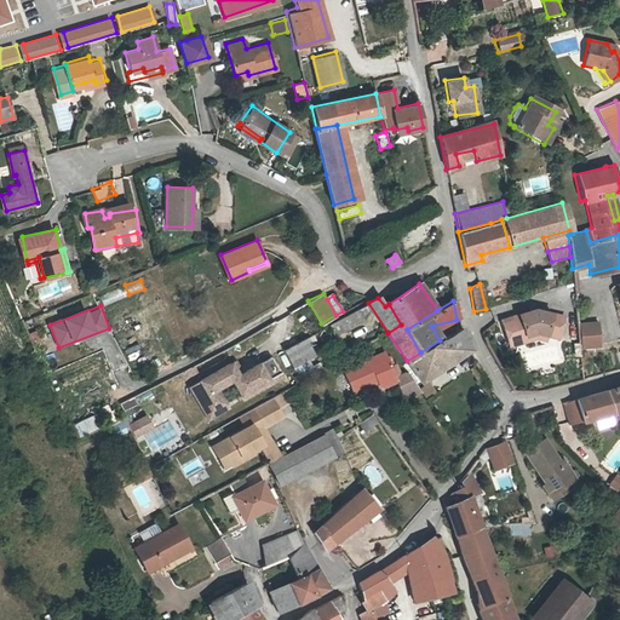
[(361,308),(331,323),(337,336),(367,319),(361,308)]
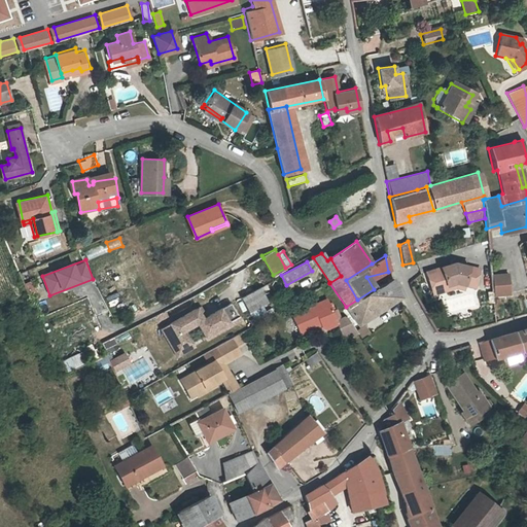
[(443,287),(444,291),(452,289),(463,291),(464,287),(475,288),(479,271),(454,265),(453,268),(449,268),(448,266),(422,273),(427,291),(443,287)]
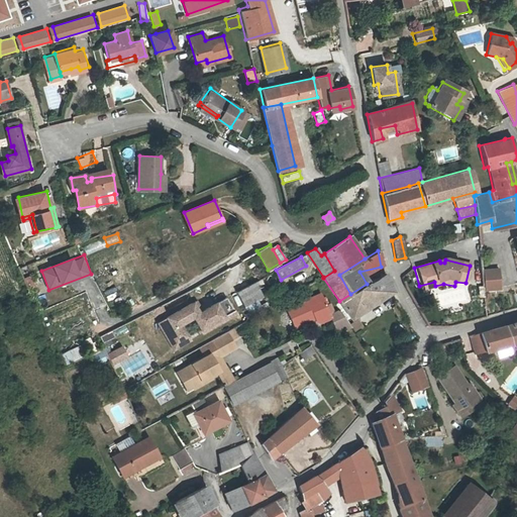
[(499,288),(497,267),(481,269),(483,290),(499,288)]
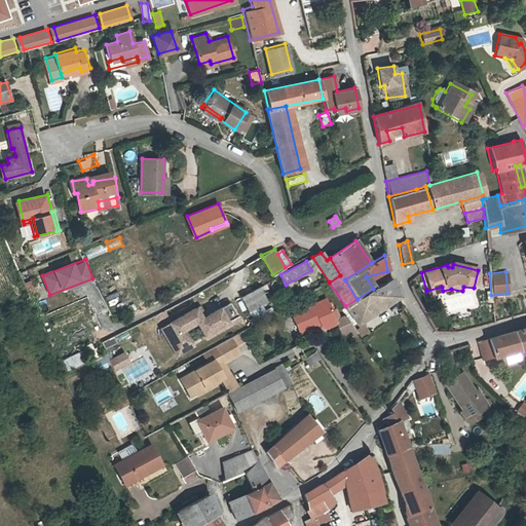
[(389,278),(373,289),(357,299),(345,306),(344,306),(355,325),(399,298),(389,278)]
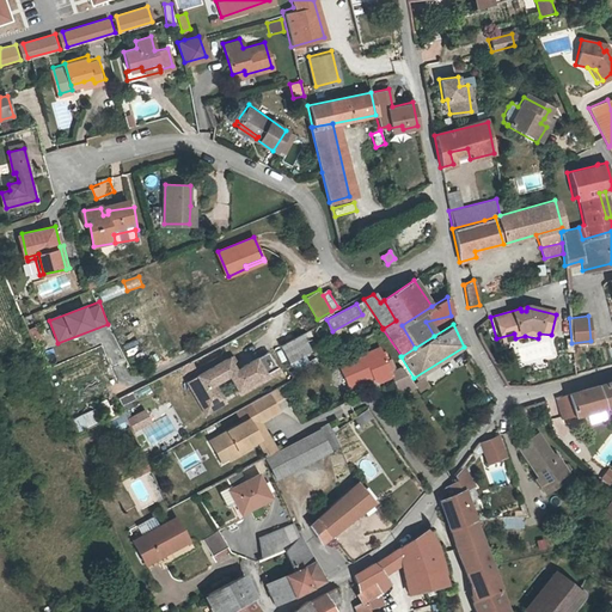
[(31,341),(41,338),(38,326),(29,329),(31,341)]
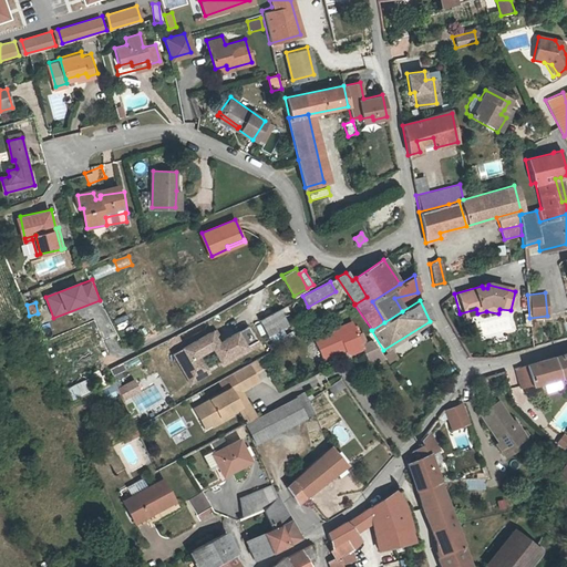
[(274,349),(295,337),(279,308),(259,320),(274,349)]
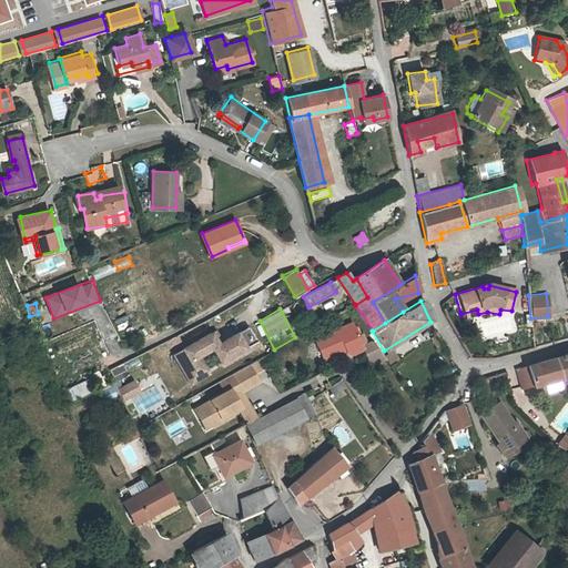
[(463,318),(478,314),(477,310),(460,314),(463,318)]
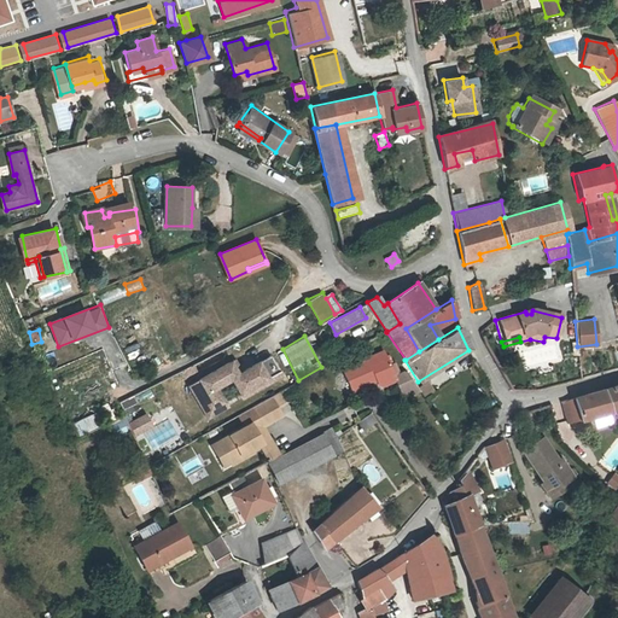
[(326,354),(331,361),(342,355),(338,348),(326,354)]
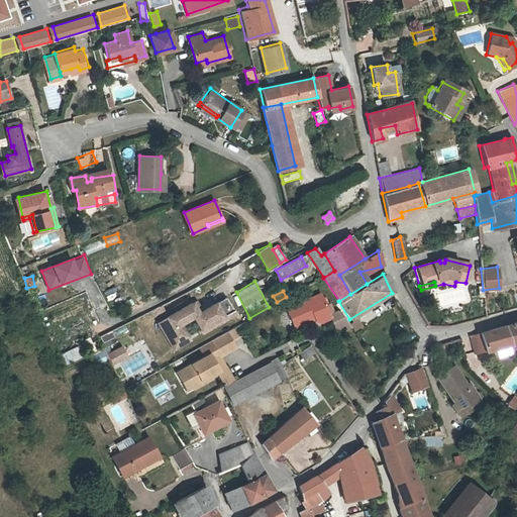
[(315,323),(317,322),(328,318),(329,321),(333,330),(345,321),(339,313),(335,312),(329,316),(320,295),(306,301),(307,303),(287,311),(294,328),(314,320),(315,323)]
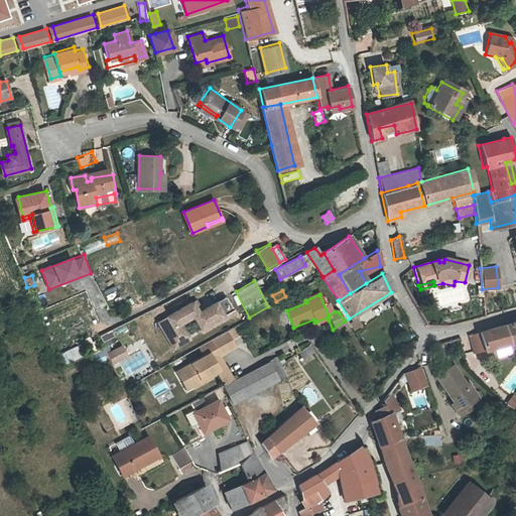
[(195,300),(156,321),(173,351),(190,341),(181,325),(194,318),(203,334),(237,314),(234,309),(227,314),(218,299),(200,310),(195,300)]
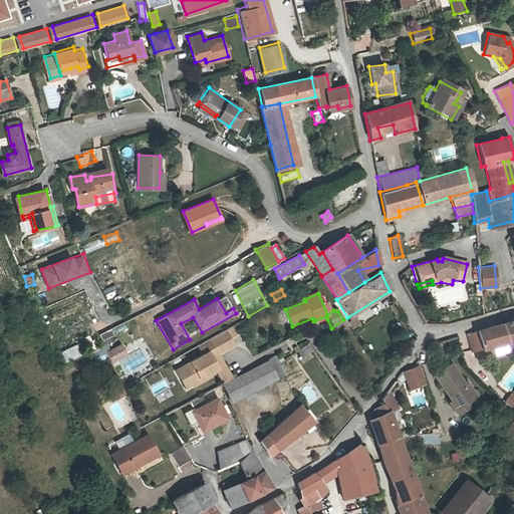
[(393,306),(401,318),(404,316),(397,303),(393,306)]
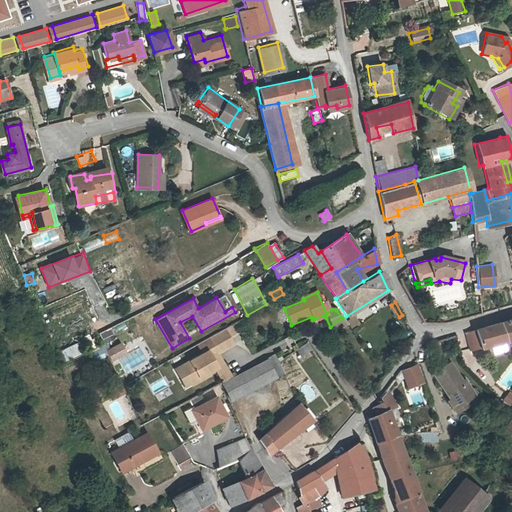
[(352,315),(344,321),(345,323),(349,329),(358,323),(352,315)]
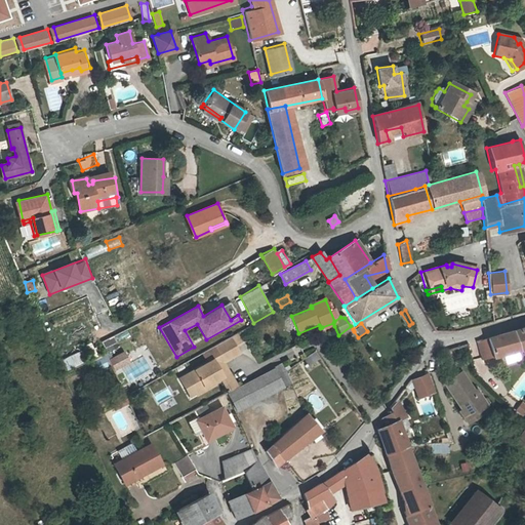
[(353,329),(351,326),(338,335),(339,338),(354,331),(353,329)]
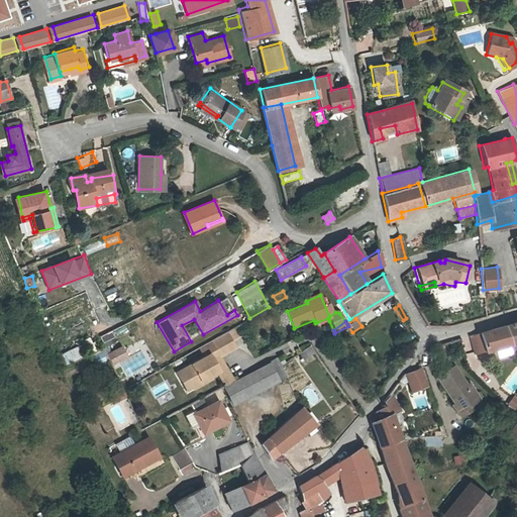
[(509,345),(516,342),(516,322),(503,326),(509,345)]
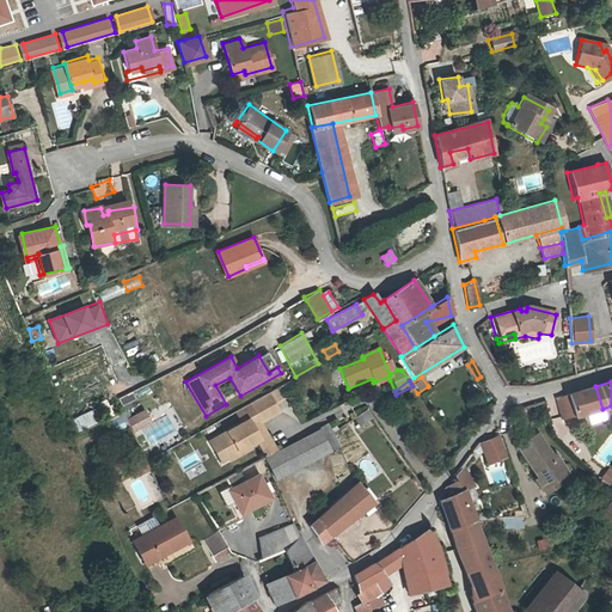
[(277,386),(265,392),(271,403),(283,397),(277,386)]
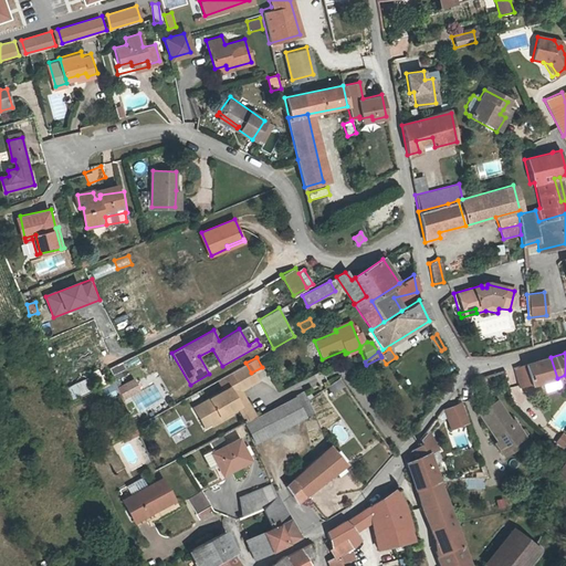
[(530,386),(557,378),(551,357),(520,367),(519,365),(512,367),(519,387),(530,384),(530,386)]
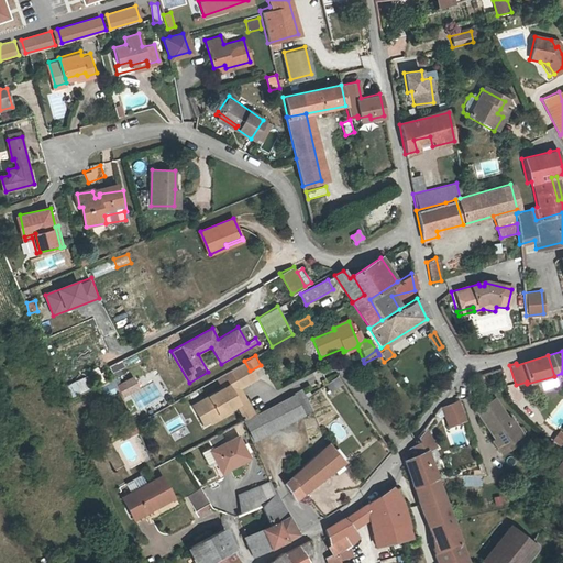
[(108,367),(114,379),(128,373),(121,361),(108,367)]
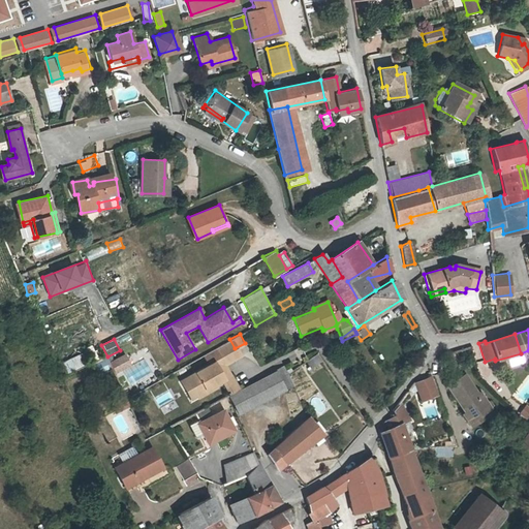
[(179,381),(184,391),(189,387),(194,396),(195,398),(206,392),(205,390),(215,383),(222,379),(217,369),(225,365),(240,356),(235,348),(229,339),(214,348),(219,359),(179,381)]
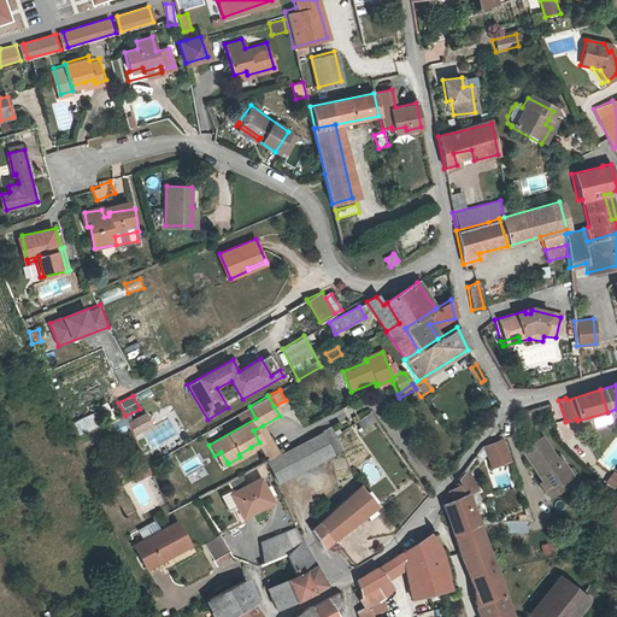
[(107,419),(113,416),(106,403),(100,406),(107,419)]
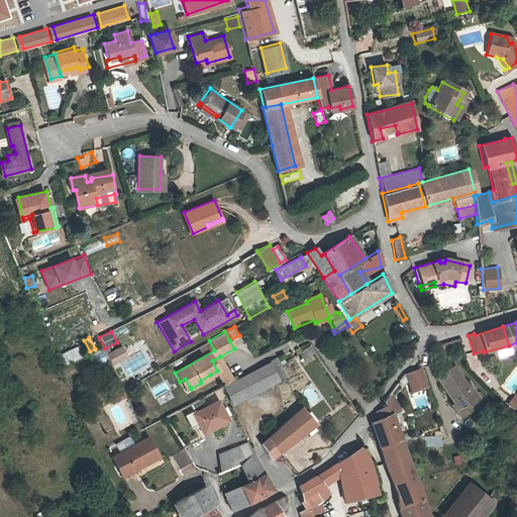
[(309,345),(298,353),(304,360),(315,352),(309,345)]
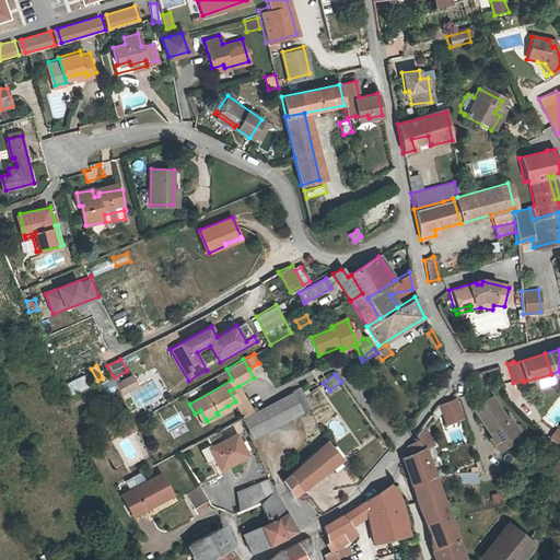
[(132,375),(116,383),(121,395),(138,387),(132,375)]
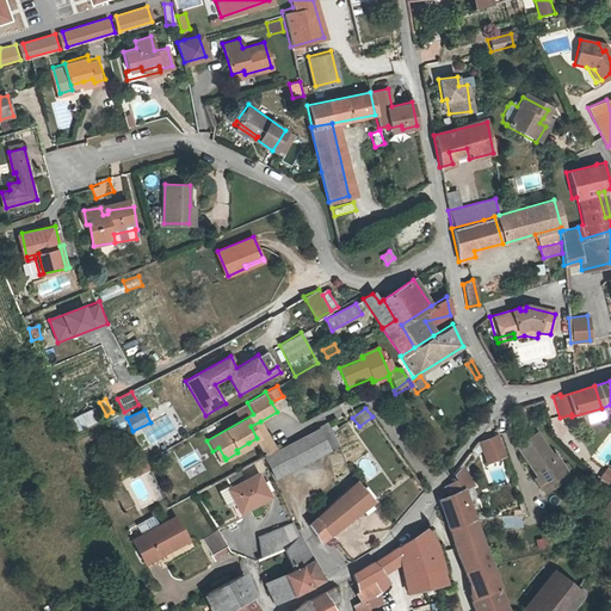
[(94,411),(72,415),(74,430),(98,425),(94,411)]
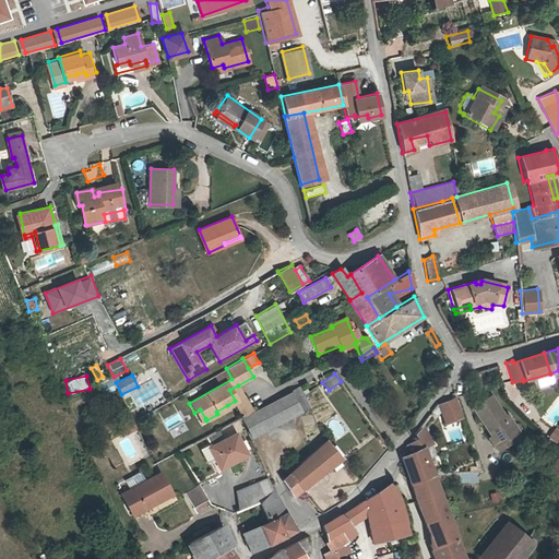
[(111,380),(100,384),(105,394),(116,390),(111,380)]
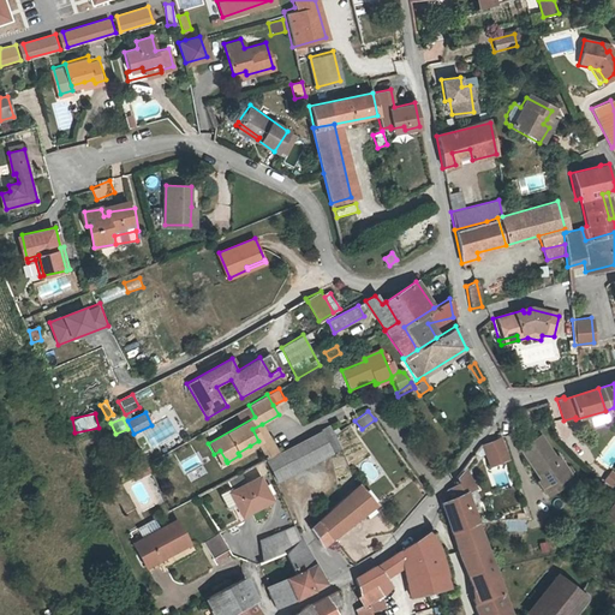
[(276,452),(262,424),(252,429),(258,441),(266,453),(267,453),(269,455),(276,452)]
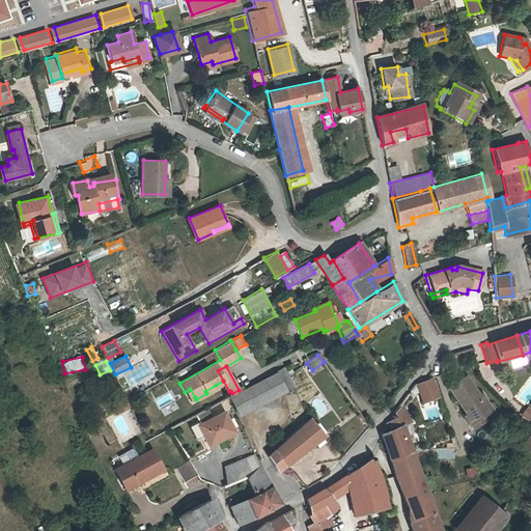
[(283,366),(239,390),(232,393),(229,394),(240,414),(292,387),(287,373),(283,366)]
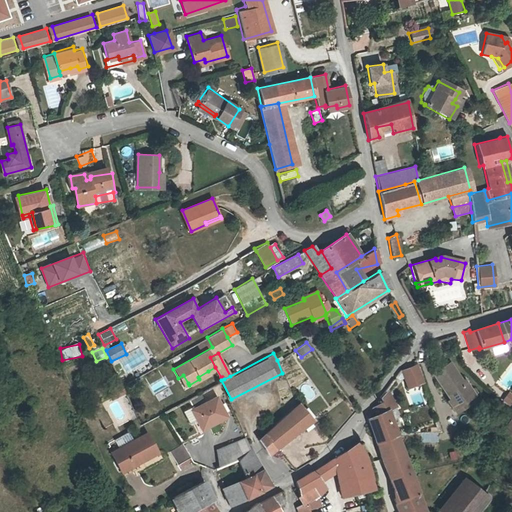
[(452,398),(457,406),(473,396),(465,382),(463,383),(450,363),(433,373),(449,400),(452,398)]
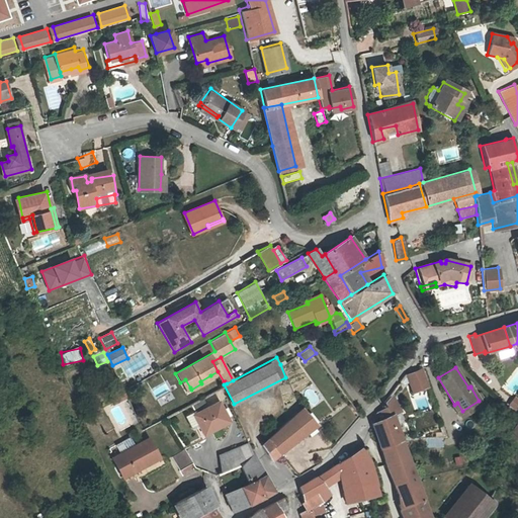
[(427,386),(421,369),(405,375),(411,393),(427,386)]
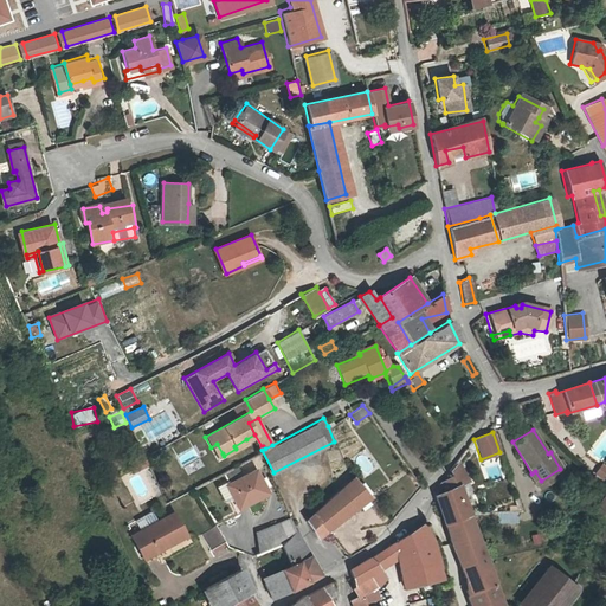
[(216,457),(223,453),(217,444),(211,447),(216,457)]
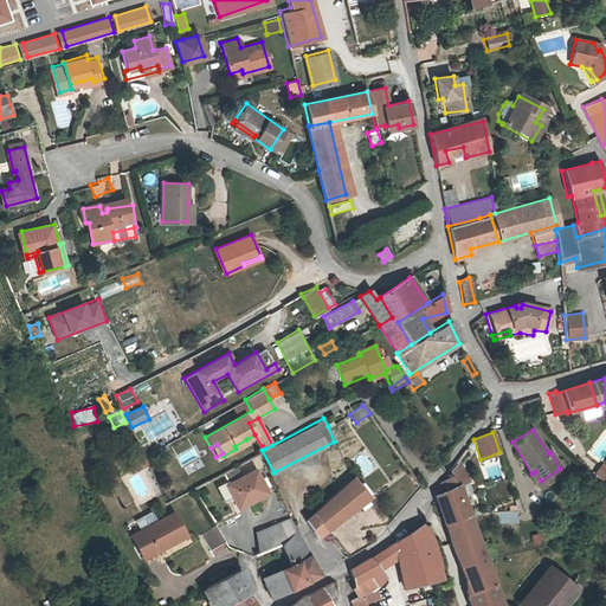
[(143,456),(127,464),(130,472),(147,464),(143,457),(143,456)]
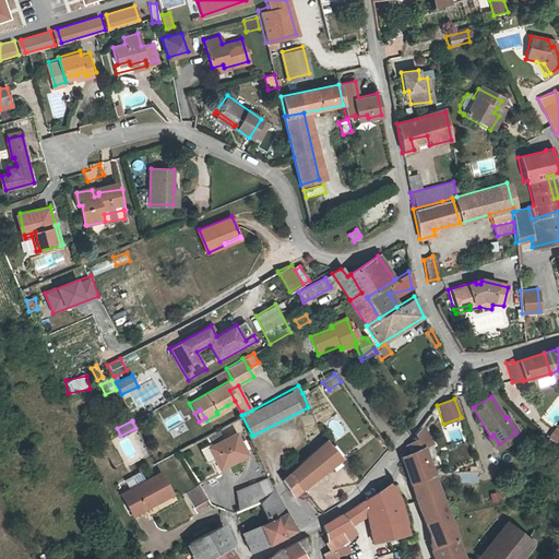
[(548,438),(557,444),(558,441),(558,429),(557,427),(548,438)]
